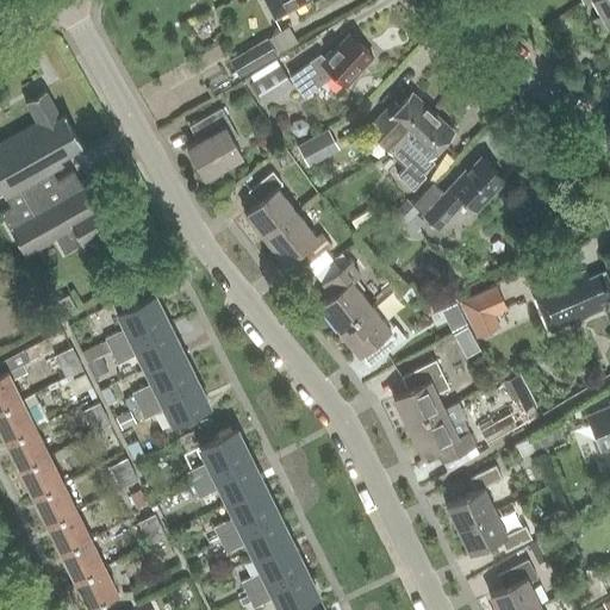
[(311,0),(263,0),(273,17),(304,0),(310,0),(311,0)]
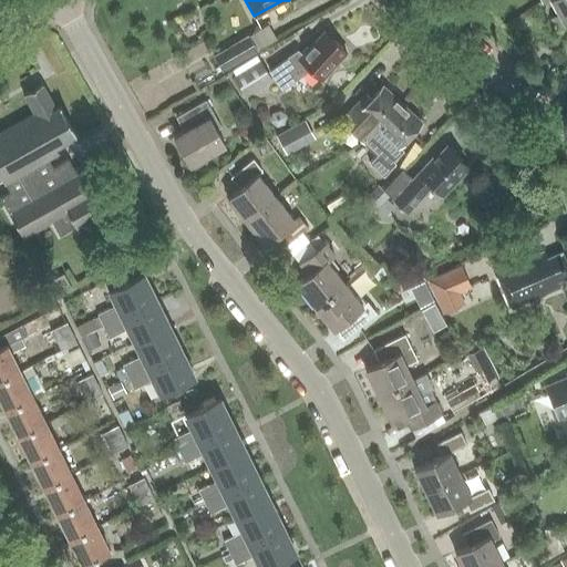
[(566,0),(550,0),(558,12),(550,17),(556,27),(566,19),(566,0)]
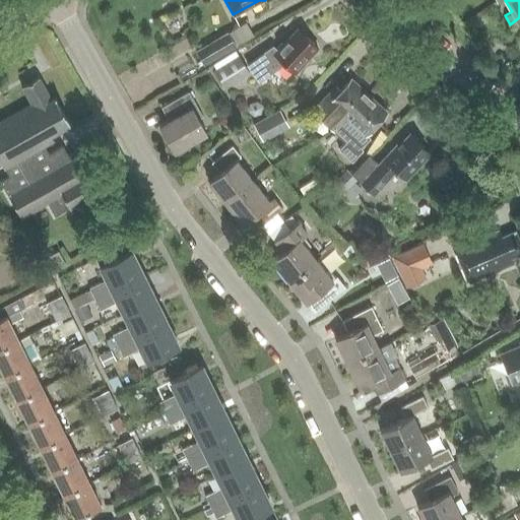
[(282,44),(280,43),(276,47),(273,44),(246,63),(257,80),(282,64),(291,73),(316,47),(297,28),(282,44)]
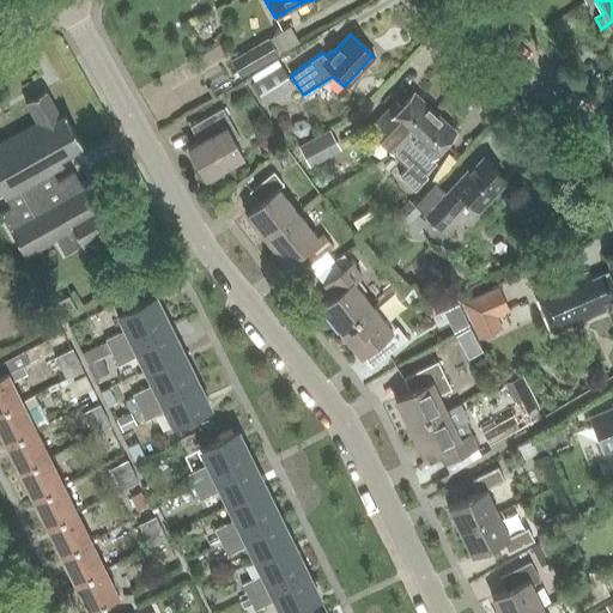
[(268,38),(232,60),(241,76),(278,54),(268,38)]
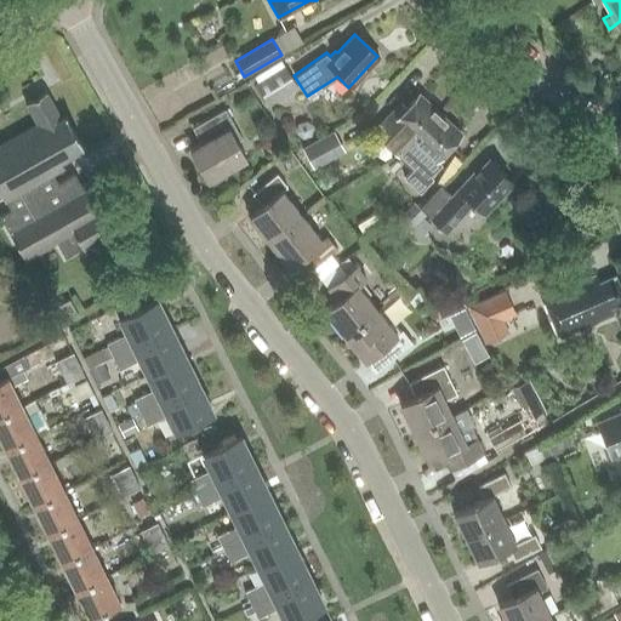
[(297,87),(284,64),(255,81),(256,83),(268,104),(297,87)]
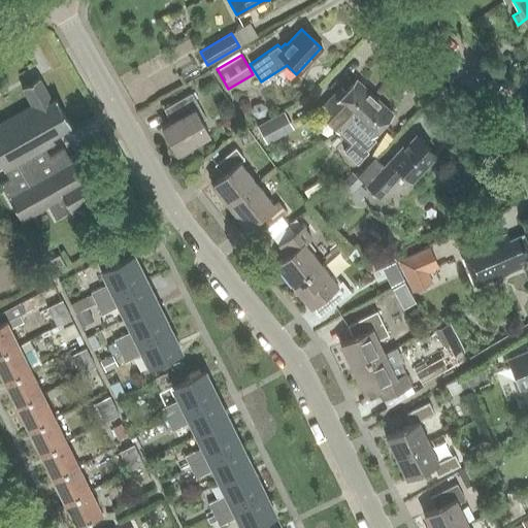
[(0,123),(0,167),(1,167),(7,178),(0,183),(0,185),(22,222),(47,207),(55,220),(70,211),(72,216),(98,200),(73,156),(69,158),(63,147),(48,156),(44,147),(54,142),(51,137),(69,127),(54,99),(51,100),(38,77),(21,88),(30,106),(0,123)]
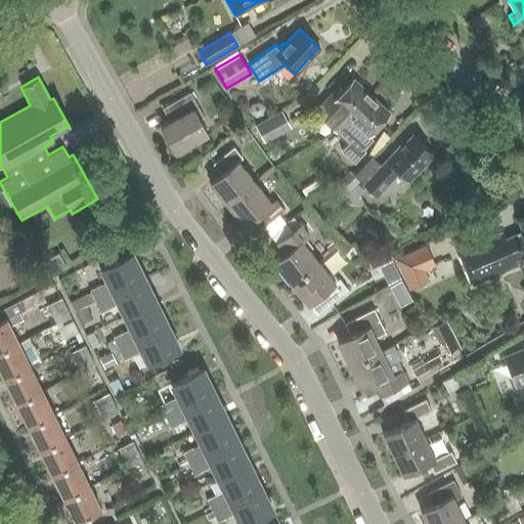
[(350,118),(370,94),(353,78),(339,93),(334,89),(315,110),(336,129),(348,116),(350,118)]
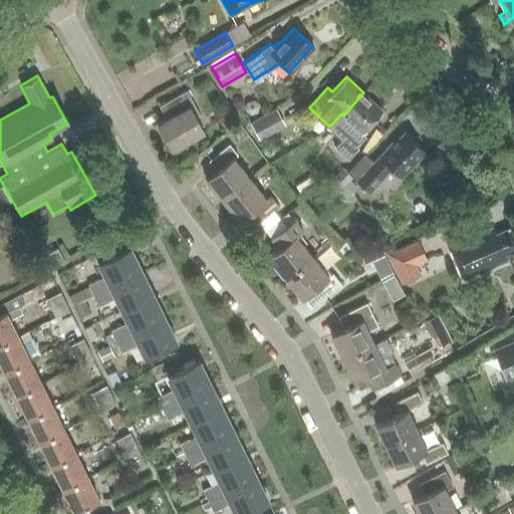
[(159,105),(166,118),(157,123),(171,149),(203,131),(196,117),(200,114),(186,90),(159,105)]
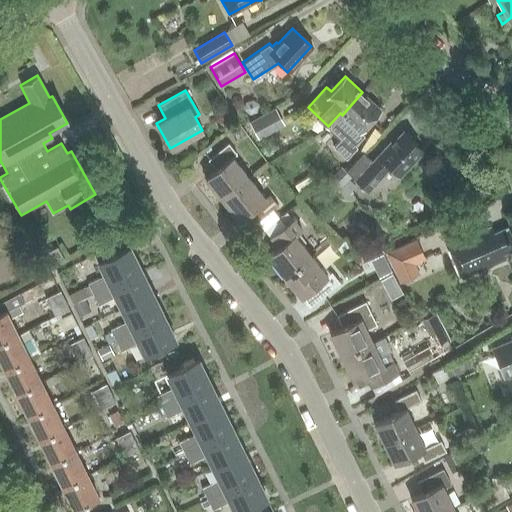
[(359,131),(380,109),(362,92),(342,115),(340,113),(328,126),(341,137),(332,146),(345,158),(357,146),(355,144),(364,135),(359,131)]
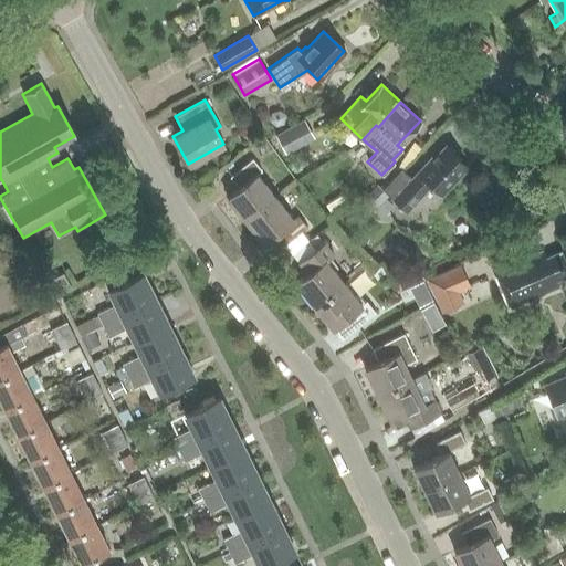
[(304,118),(276,134),(286,153),(314,137),(304,118)]
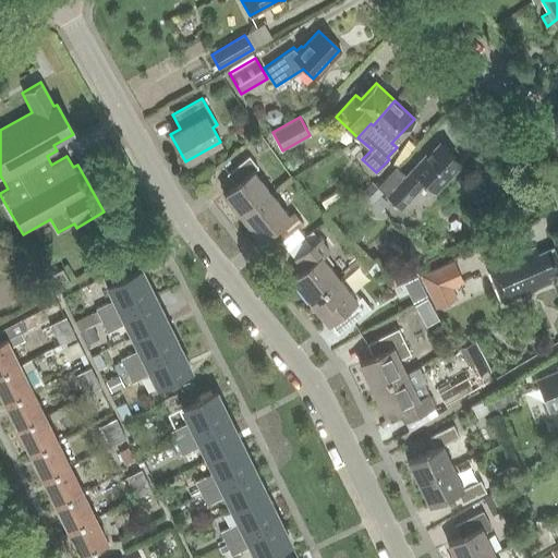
[(373,181),(360,196),(371,206),(384,192),(401,208),(425,183),(434,192),(461,162),(439,143),(427,156),(425,154),(405,174),(396,166),(377,185),(373,181)]
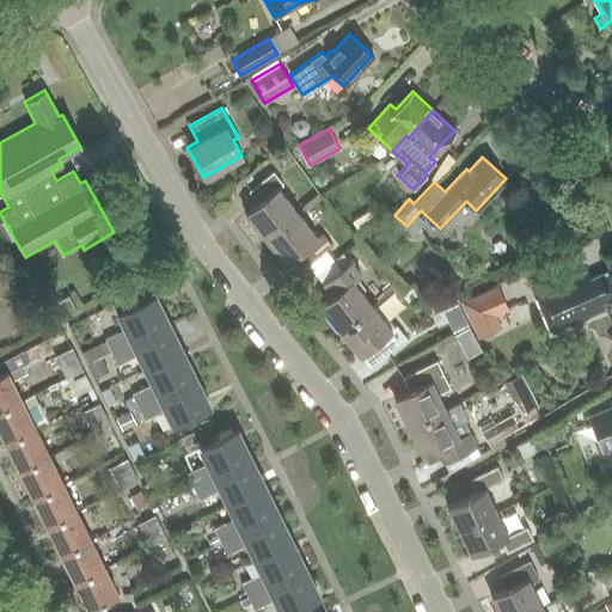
[(244,213),(264,238),(297,213),(277,188),(282,183),(273,170),(248,190),(257,202),(244,213)]
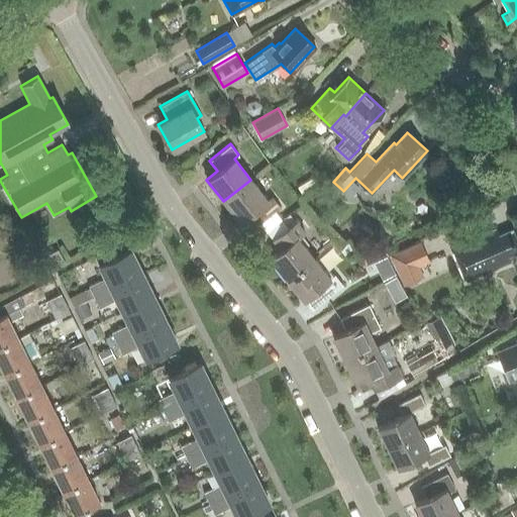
[(312,178),(298,187),(302,194),(317,185),(312,178)]
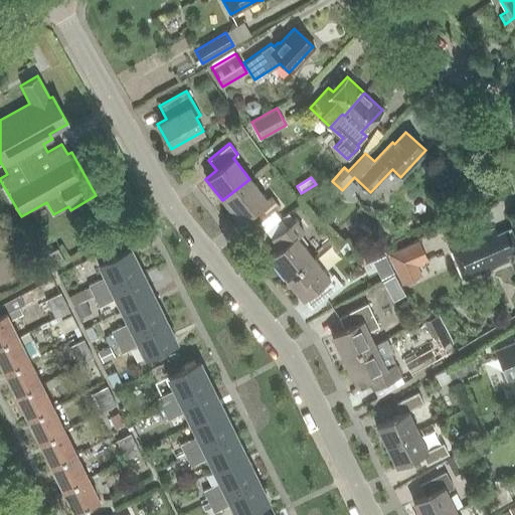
[(249,179),(222,200),(239,221),(250,212),(259,222),(279,206),(270,195),(266,198),(249,179)]
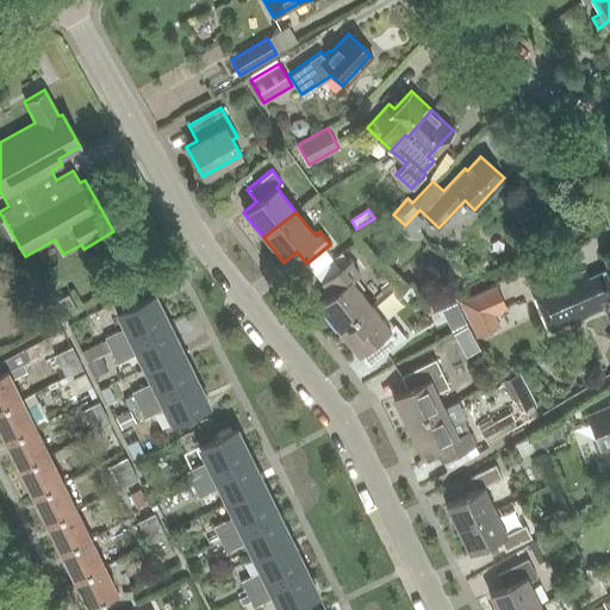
[(318,304),(338,330),(369,304),(349,279),(355,275),(346,263),(322,281),(331,293),(318,304)]
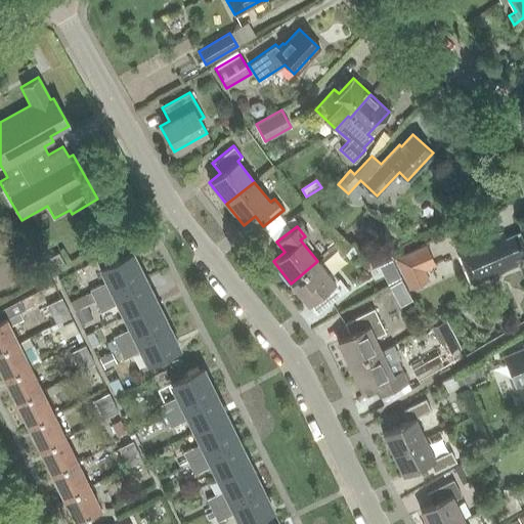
[(504,230),(460,249),(474,281),(517,263),(515,257),(523,253),(523,244),(519,231),(506,236),(504,230)]
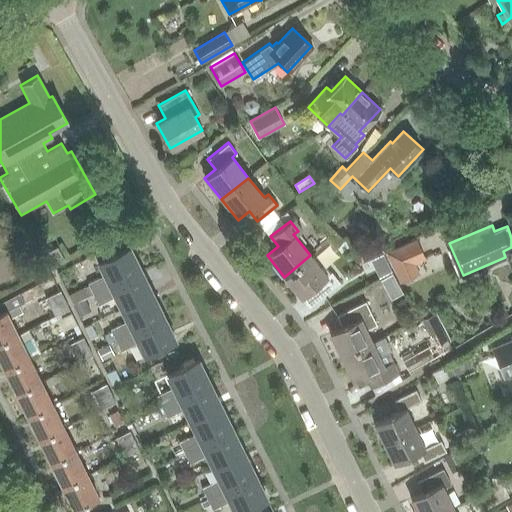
[(420,274),(415,263),(427,258),(419,240),(388,253),(400,283),(420,274)]
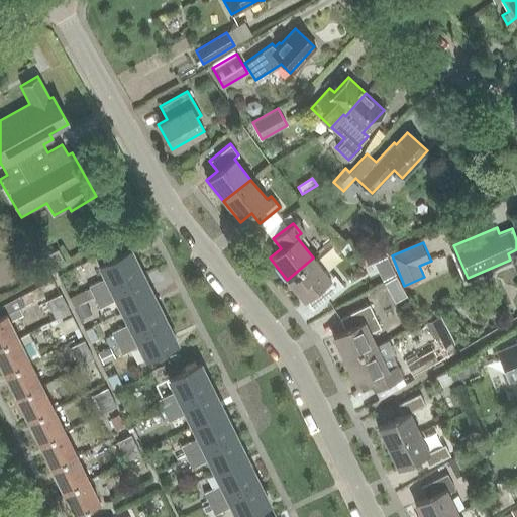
[(363,267),(387,254),(383,247),(358,260),(363,267)]
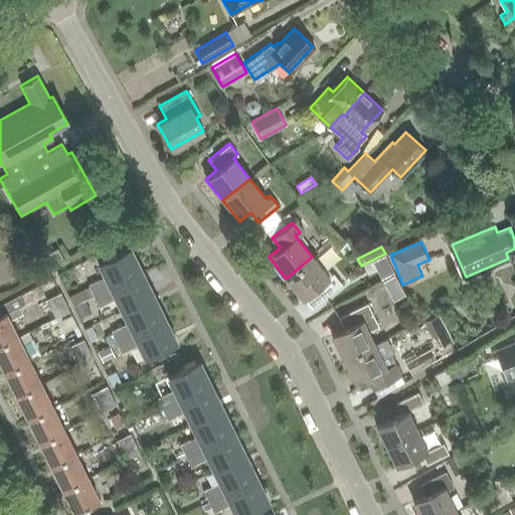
[(57,248),(46,254),(52,266),(63,260),(57,248)]
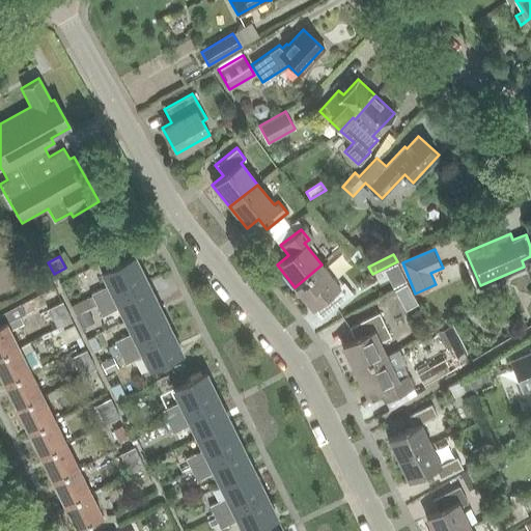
[(91,296),(95,305),(144,279),(133,256),(100,273),(107,287),(90,295),(91,296)]
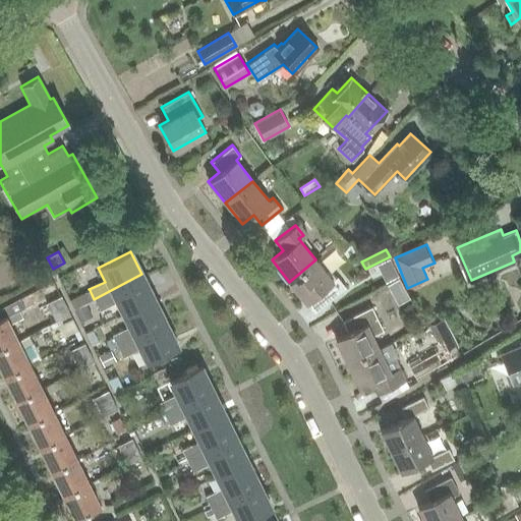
[(315,259),(289,282),(305,303),(316,294),(324,303),(345,287),(336,276),(331,280),(315,259)]
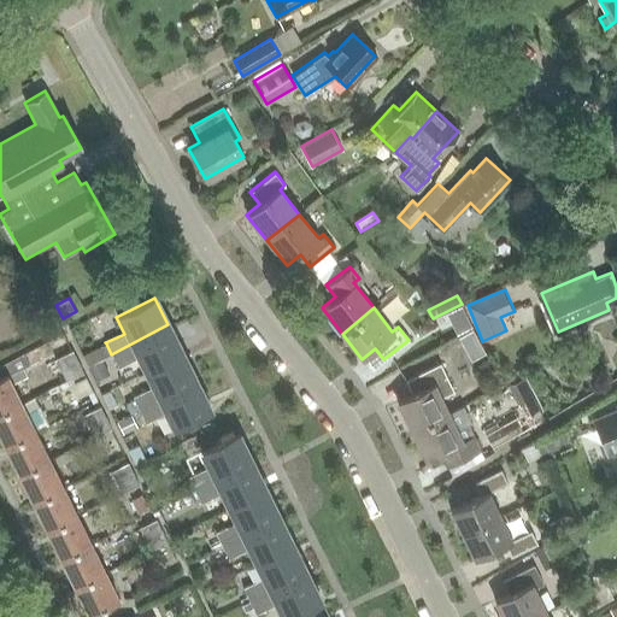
[(182,353),(168,324),(111,354),(112,356),(118,368),(136,359),(144,374),(182,353)]
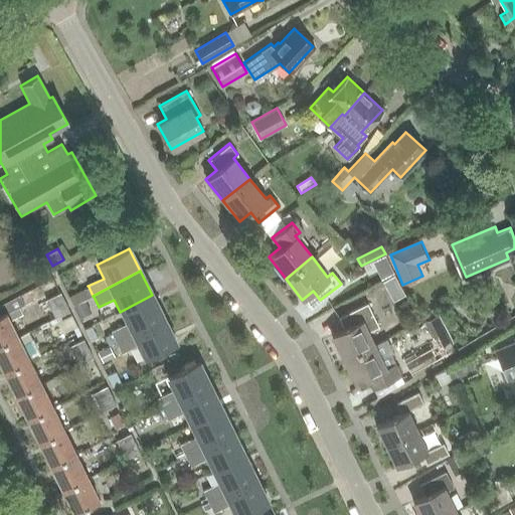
[(393,276),(382,283),(386,289),(397,283),(393,276)]
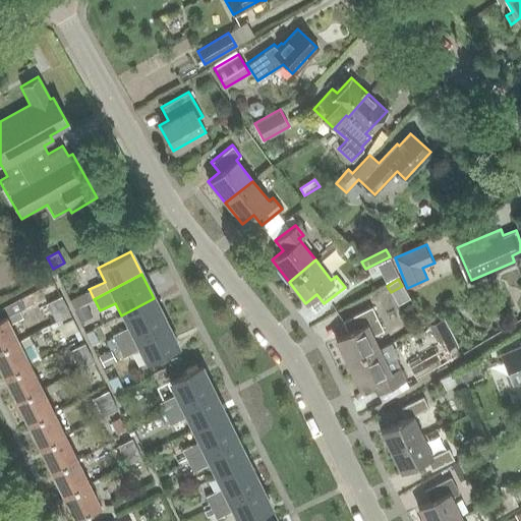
[(90,290),(70,300),(74,309),(76,308),(85,304),(95,300),(94,299),(90,290)]
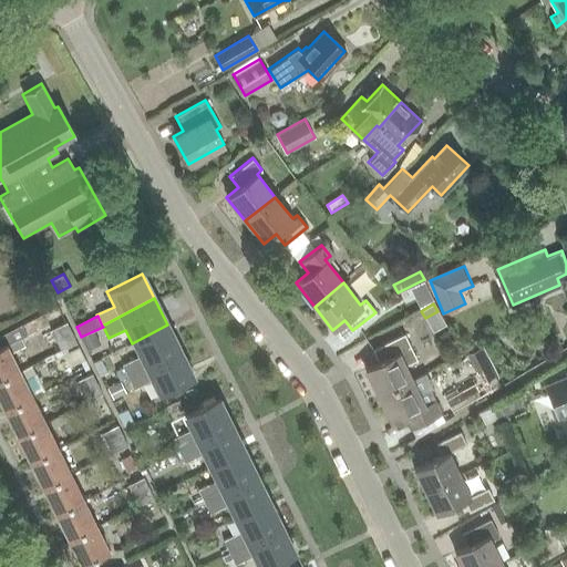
[(70,333),(65,323),(50,331),(54,341),(70,333)]
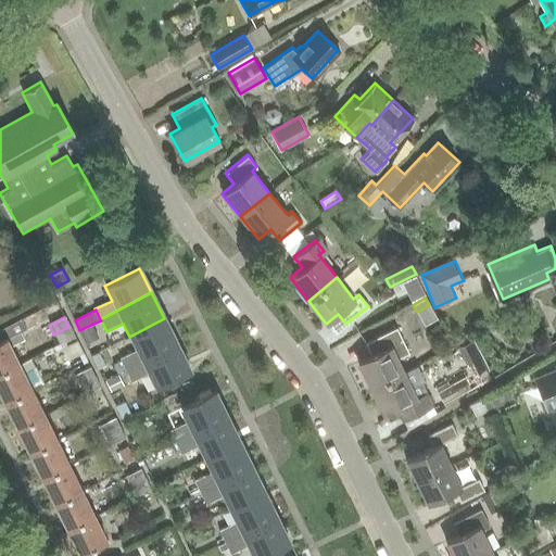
[(119,358),(126,370),(176,343),(164,318),(129,337),(136,351),(119,358)]
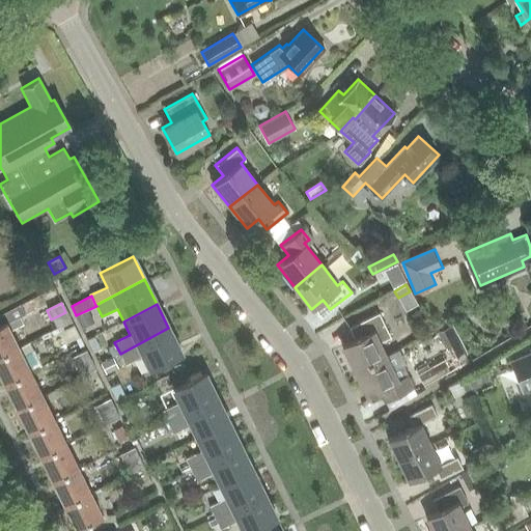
[(0,356),(17,346),(5,324),(25,314),(20,305),(0,314),(0,356)]
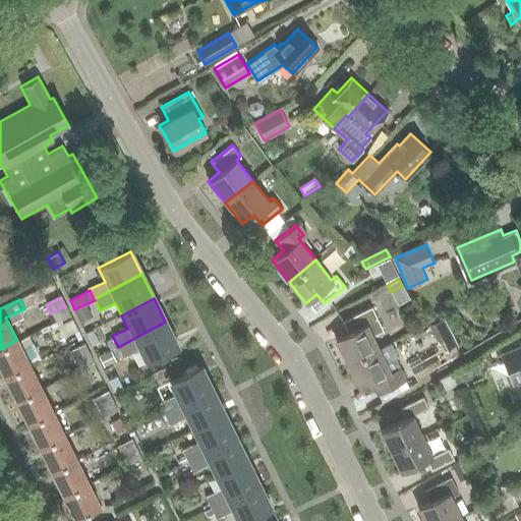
[(92,316),(85,304),(76,308),(74,309),(80,322),(92,316)]
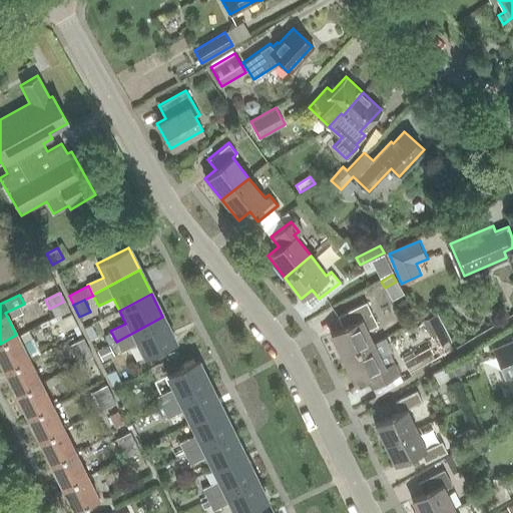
[(331,334),(343,359),(373,344),(366,331),(377,326),(366,301),(336,316),(343,329),(331,334)]
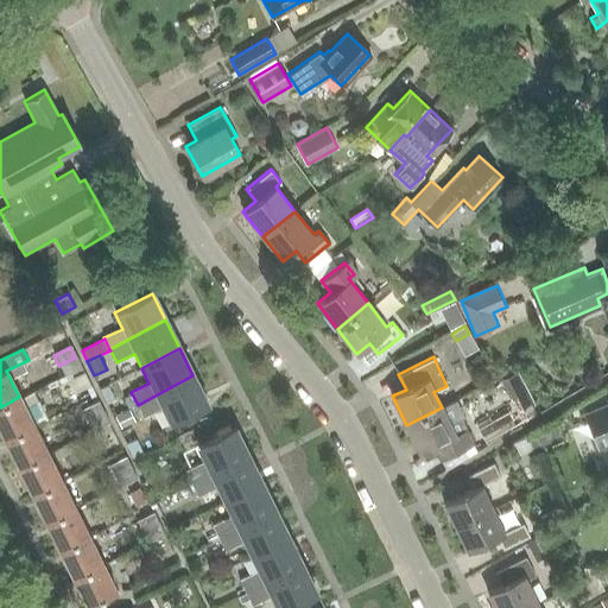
[(75,358),(58,366),(64,377),(81,368),(75,358)]
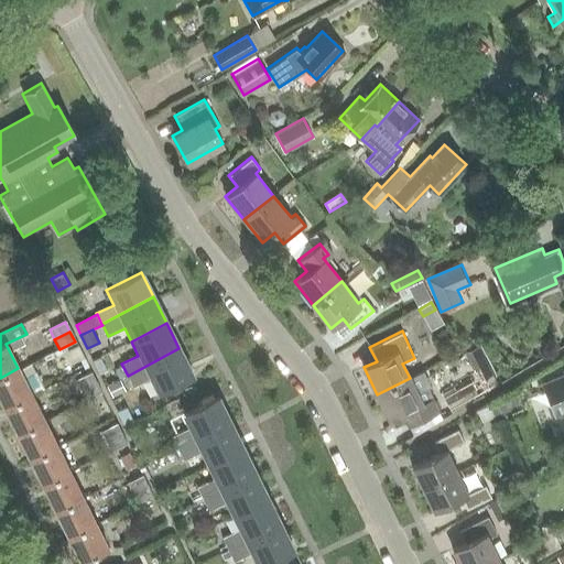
[(192,373),(179,348),(128,376),(132,387),(150,378),(156,391),(192,373)]
